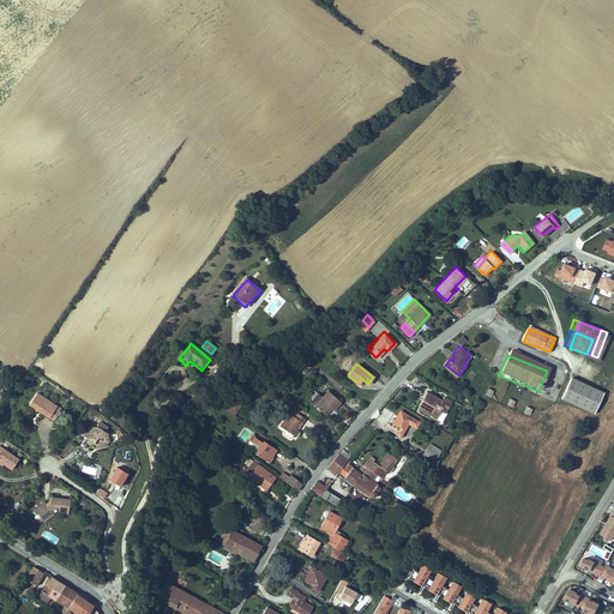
[(567,378),(547,371),(539,391),(560,399),(567,378)]
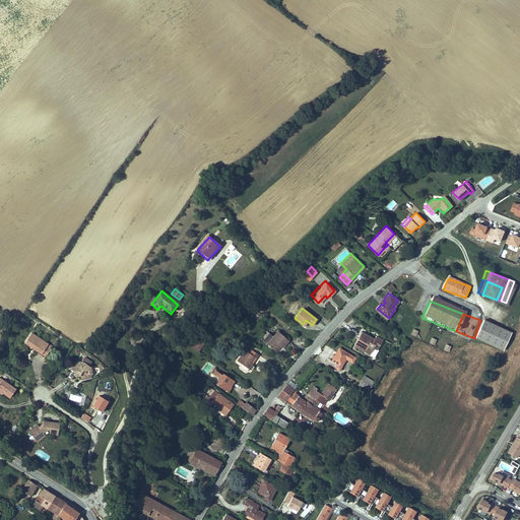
[(510,331),(480,320),(474,338),(503,349),(510,331)]
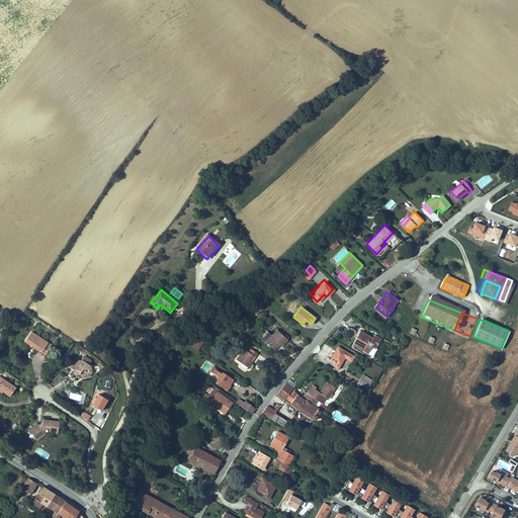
[(277,329),(273,335),(268,332),(262,339),(273,349),(278,343),(282,345),(288,339),(277,329)]
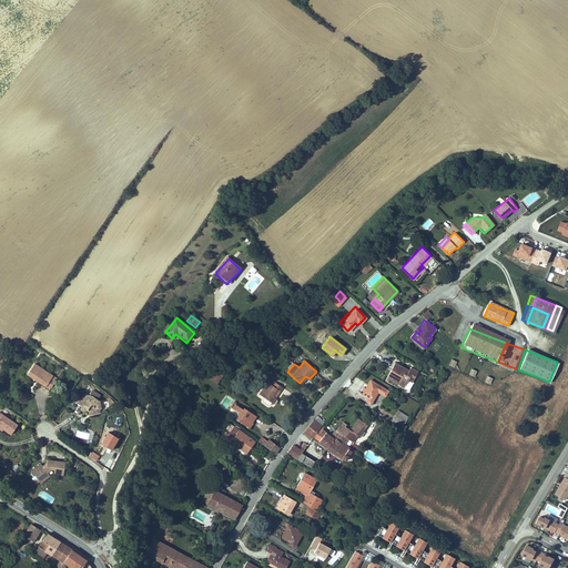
[(392,366),(386,378),(397,384),(399,382),(405,385),(408,379),(412,381),(418,368),(412,365),(409,368),(395,361),(392,366)]
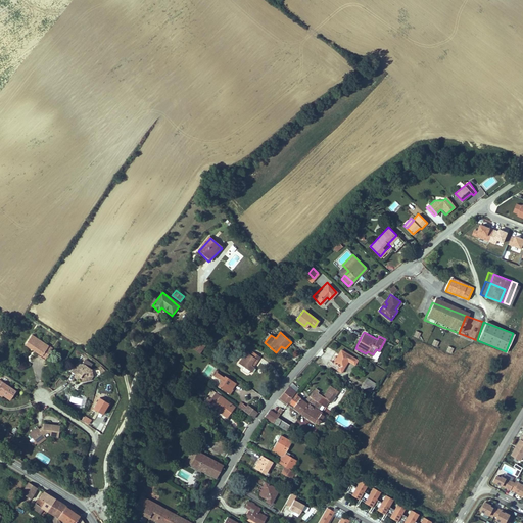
[(26,344),(34,350),(33,352),(45,360),(52,348),(31,335),(26,344)]
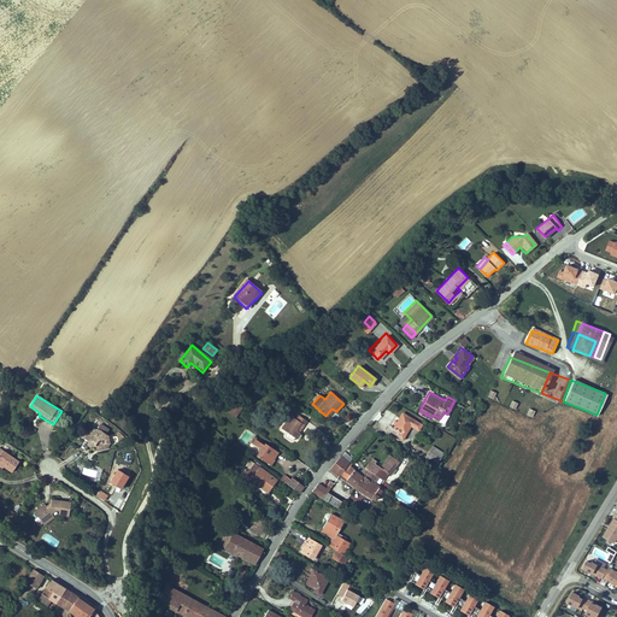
[(236,412),(240,407),(234,404),(228,412),(235,417),(238,413),(236,412)]
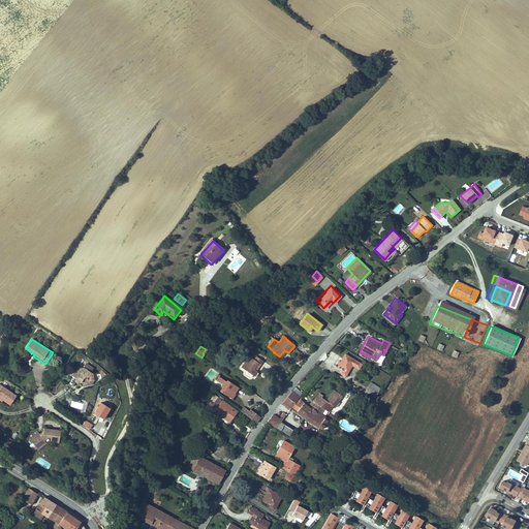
[(360,363),(343,352),(336,365),(332,363),(330,367),(343,375),(350,364),(356,368),(360,363)]
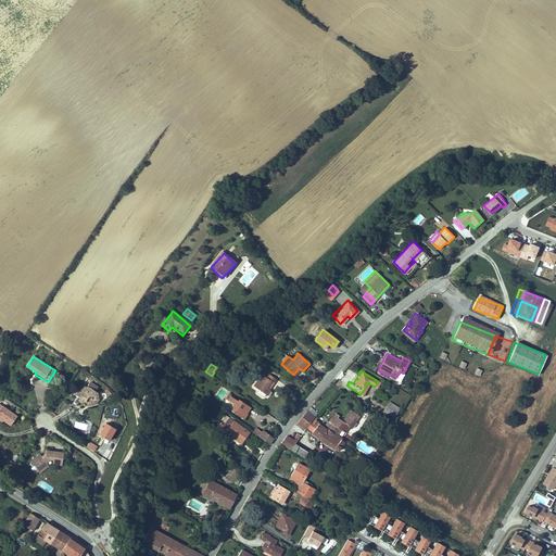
[(261,374),(253,386),(258,389),(257,391),(257,393),(263,396),(265,395),(266,393),(268,394),(272,389),(268,387),(272,382),(274,383),(276,379),(268,375),(267,377),(261,374)]
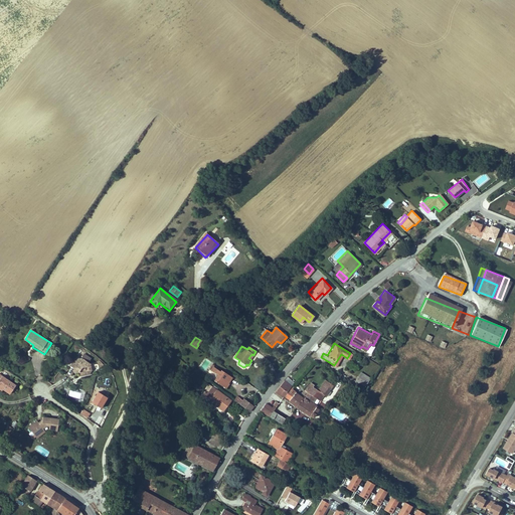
[(70,366),(73,368),(73,370),(77,372),(79,371),(80,376),(90,373),(89,370),(92,369),(91,363),(87,361),(90,357),(82,353),(80,357),(77,358),(76,360),(74,359),(70,366)]
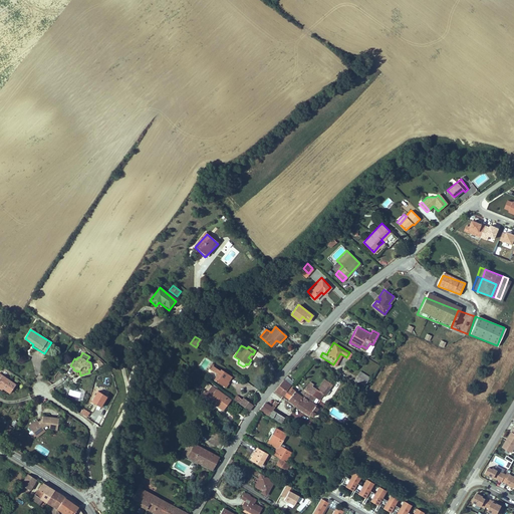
[(215,371),(218,366),(215,364),(210,372),(213,374),(215,371)]
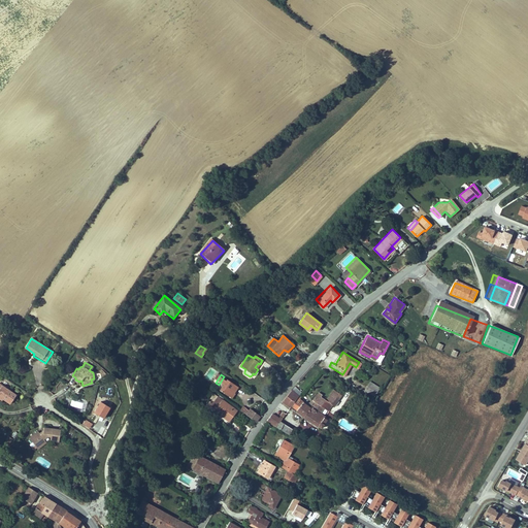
[(238,387),(228,380),(225,385),(221,391),(230,396),(234,389),(236,390),(238,387)]
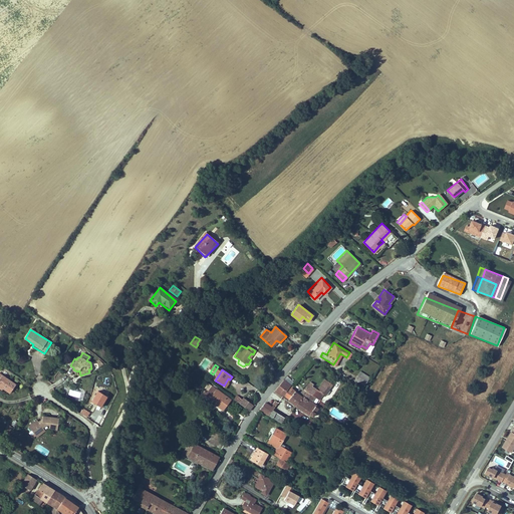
[(368,377),(358,371),(357,374),(366,380),(368,377)]
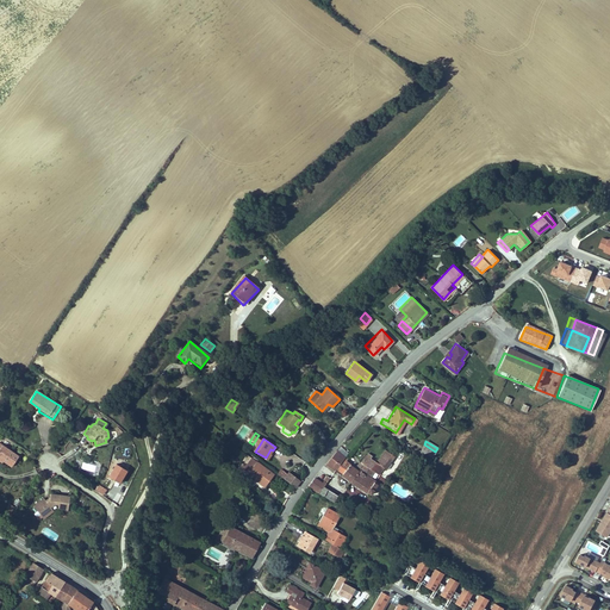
[(0,460),(4,464),(12,468),(20,456),(0,442),(0,460)]
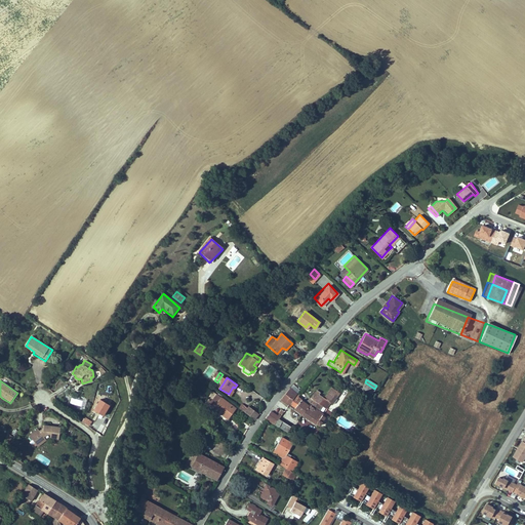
[(374,389),(365,382),(361,389),(371,394),(374,389)]
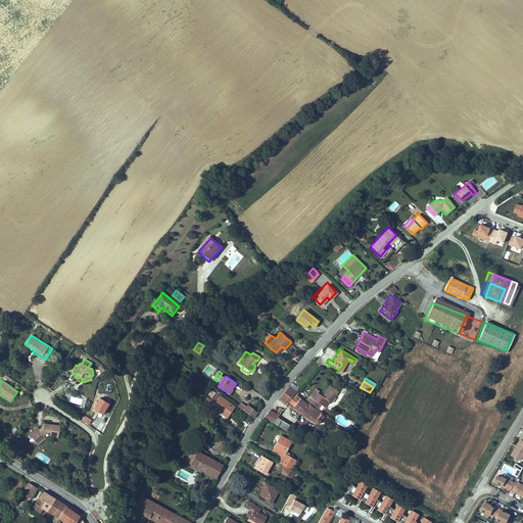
[(291,383),(289,387),(296,392),(297,391),(299,388),(291,383)]
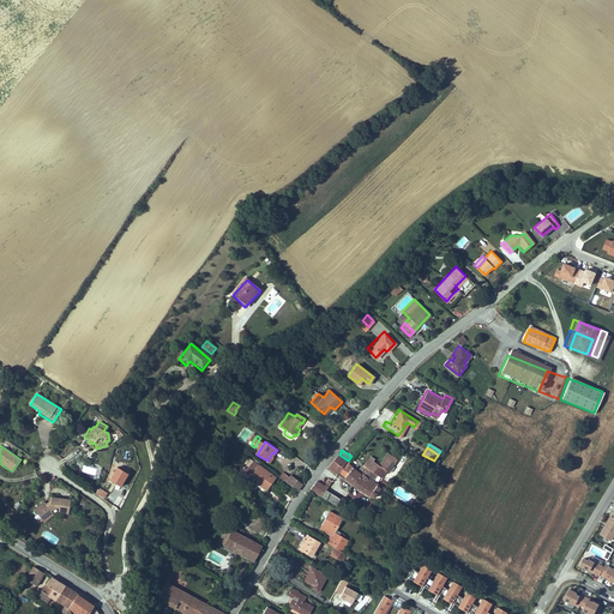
[(338,456),(327,468),(353,485),(371,495),(374,498),(380,487),(377,485),(378,483),(373,480),(377,474),(381,476),(385,469),(387,470),(389,470),(390,471),(393,465),(392,464),(396,458),(390,455),(389,453),(386,452),(378,464),(373,461),(374,458),(369,456),(363,465),(361,468),(359,470),(354,467),(349,464),(351,462),(349,459),(348,461),(339,455),(338,456)]
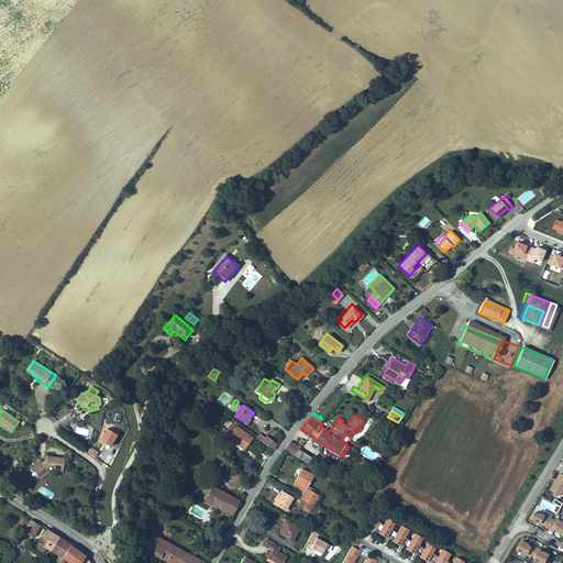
[(253,438),(236,426),(230,434),(239,440),(246,446),(253,438)]
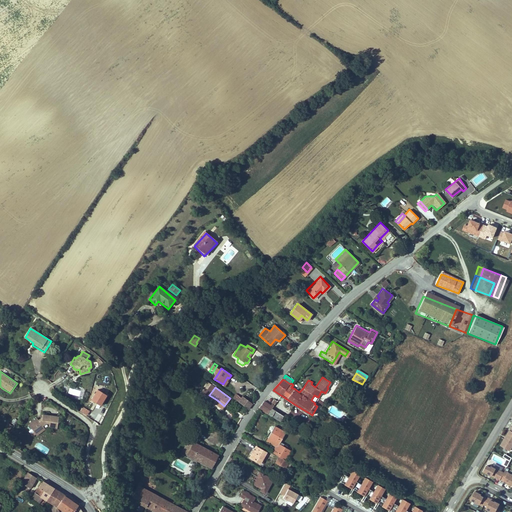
[(235,400),(248,409),(252,404),(243,397),(242,398),(238,396),(235,400)]
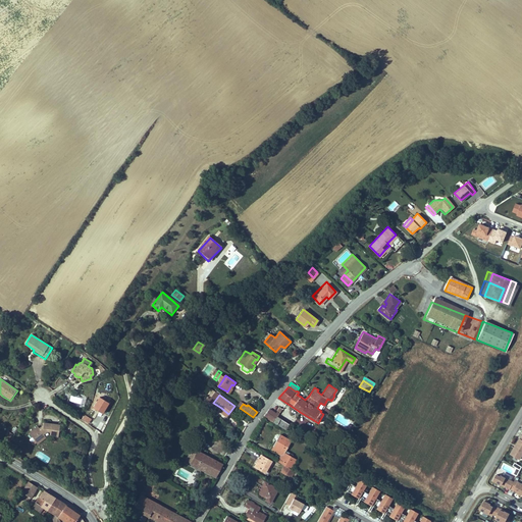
[(225,417),(228,414),(221,408),(218,412),(225,417)]
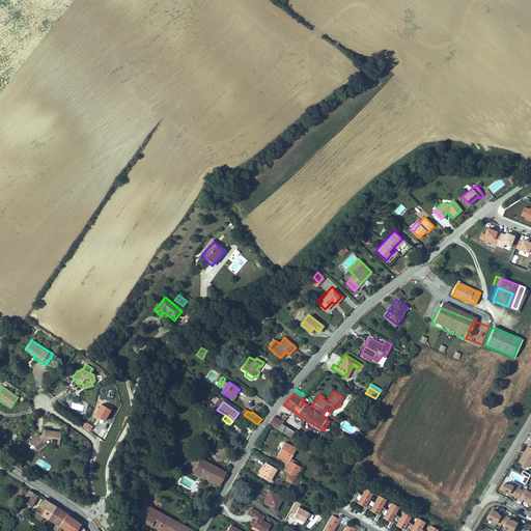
[(273,417),(268,423),(290,438),(295,431),(282,424),(283,421),(281,419),(280,421),(273,416),(273,417)]
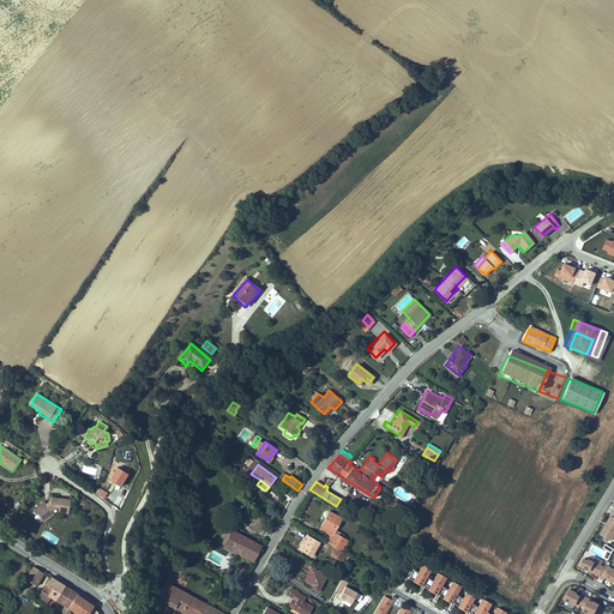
[(50,504),(47,507),(44,503),(40,507),(42,510),(36,515),(42,522),(53,513),(50,512),(55,509),(60,509),(59,512),(70,513),(71,501),(52,498),(50,504)]
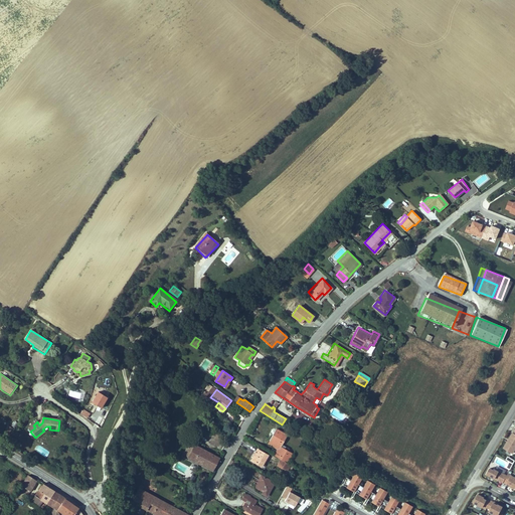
[(271,439),(281,446),(287,435),(277,428),(271,439)]
